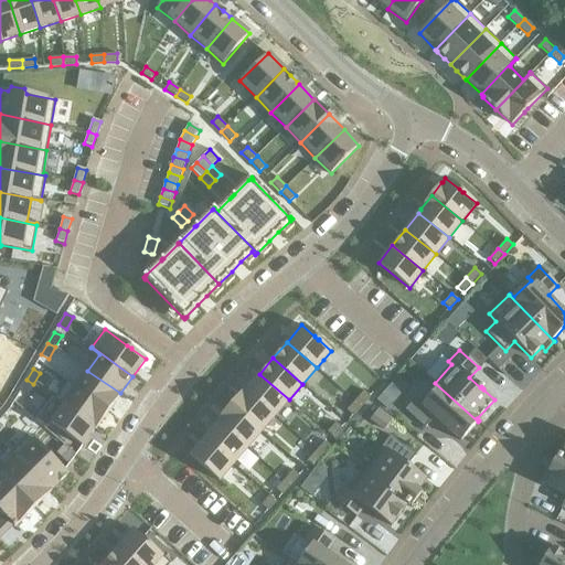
[(67,381),(66,382),(108,412),(121,393),(120,393),(87,371),(76,387),(67,381)]
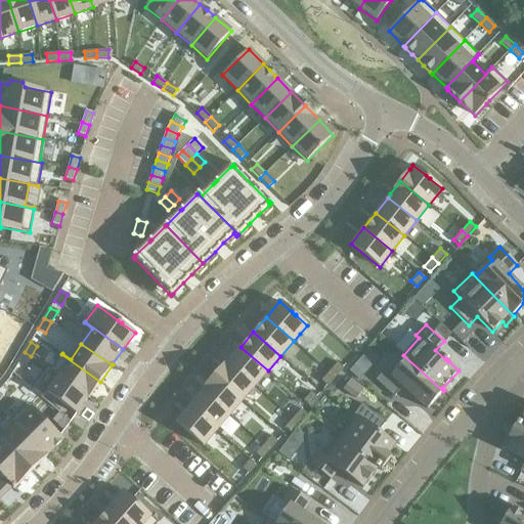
[(365,345),(353,370),(364,377),(378,350),(365,345)]
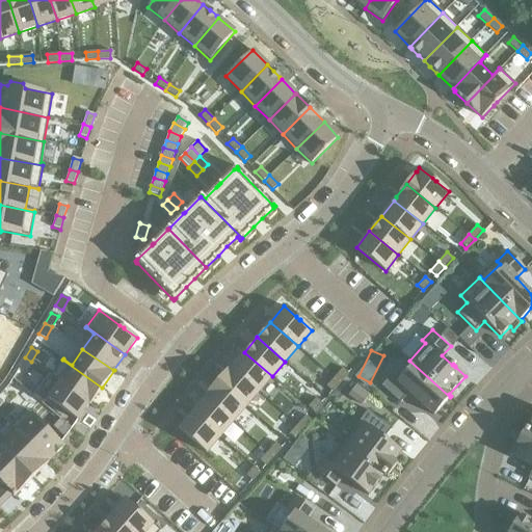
[(244,352),(232,367),(259,392),(272,376),(244,352)]
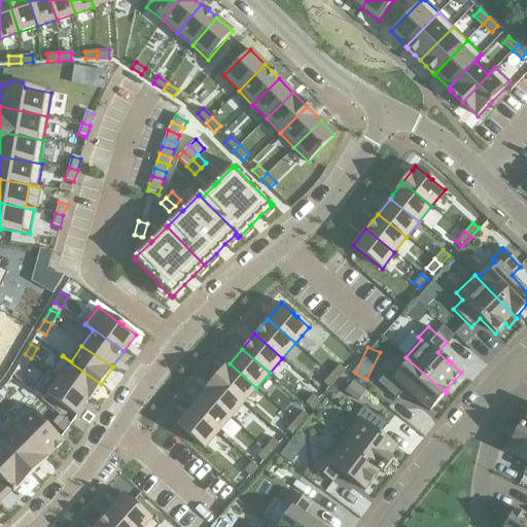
[(25,354),(19,364),(26,369),(31,358),(25,354)]
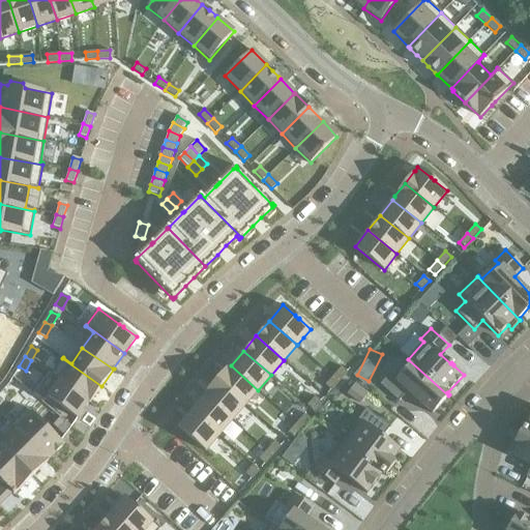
[(62,358),(51,374),(88,403),(89,403),(101,386),(62,358)]
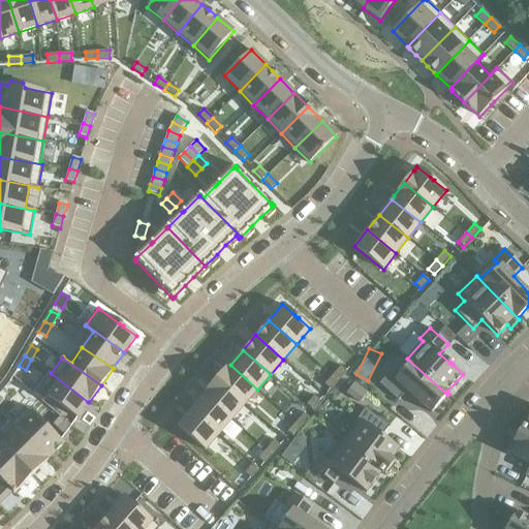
[(389,373),(379,383),(398,401),(407,391),(431,413),(447,395),(407,359),(406,360),(410,363),(396,379),(389,373)]
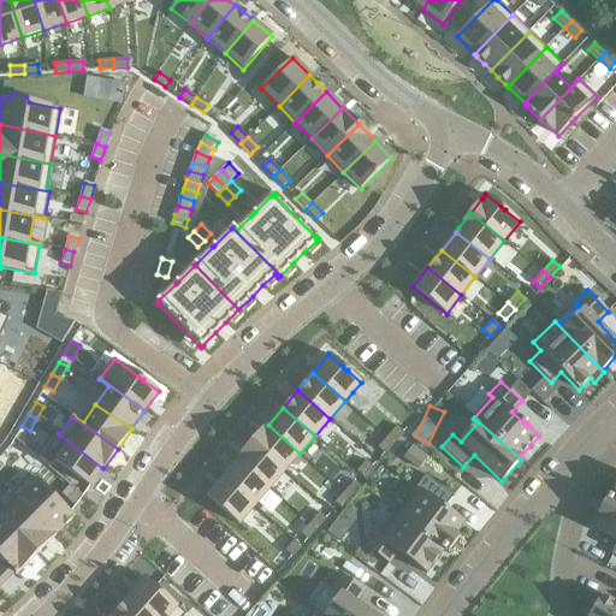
[(267,424),(252,442),(285,472),(300,454),(268,425),(267,424)]
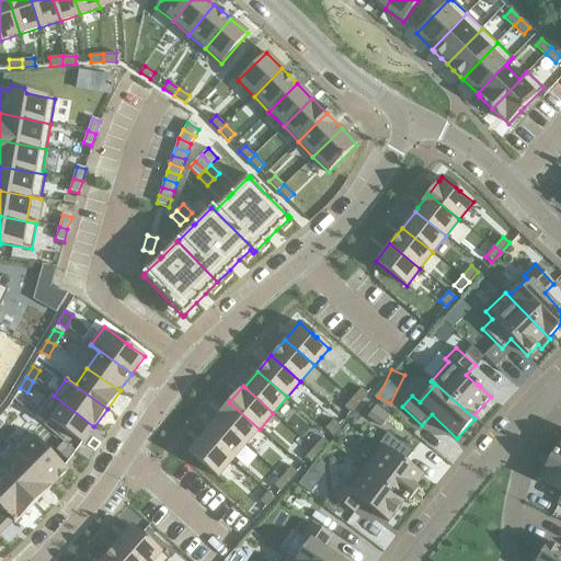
[(362,388),(353,398),(358,403),(367,395),(362,388)]
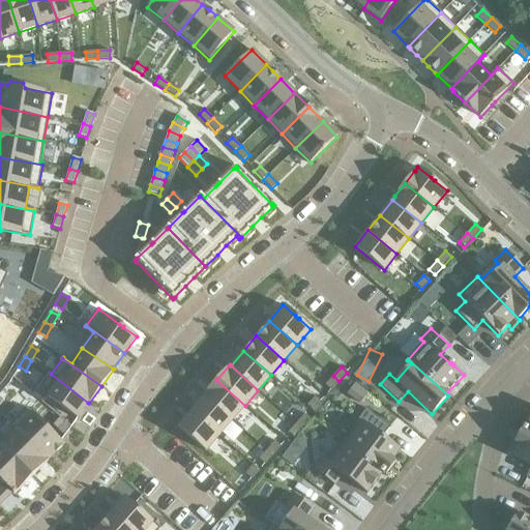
[(58,381),(47,396),(77,418),(88,403),(51,374),(51,375),(58,381)]
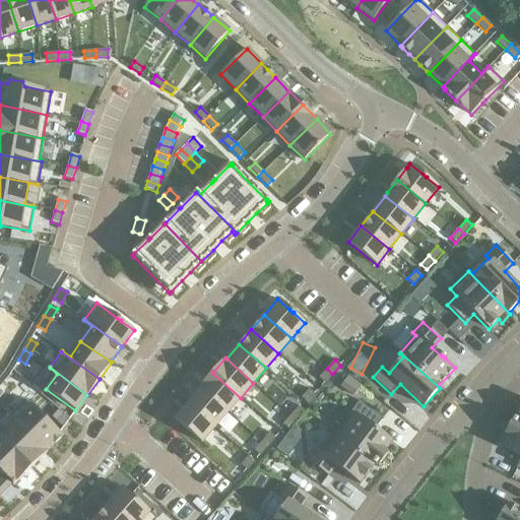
[(327,369),(319,378),(324,383),(332,374),(327,369)]
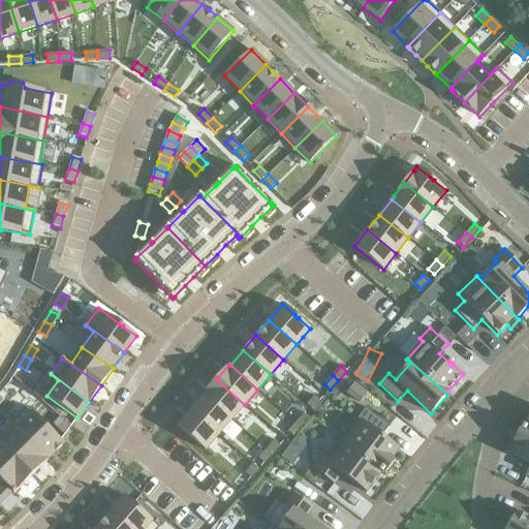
[(216,379),(203,396),(204,397),(231,419),(245,405),(216,379)]
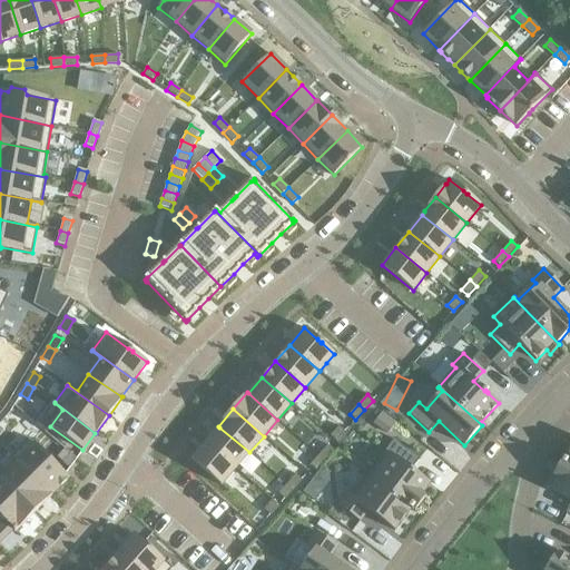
[(338,426),(330,435),(336,442),(345,432),(338,426)]
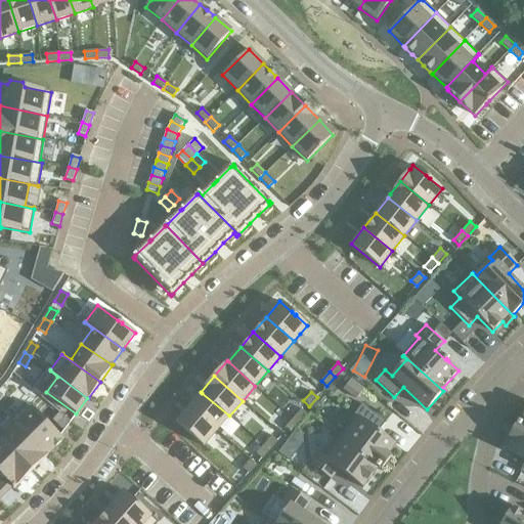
[(202,393),(189,406),(217,431),(229,416),(202,393)]
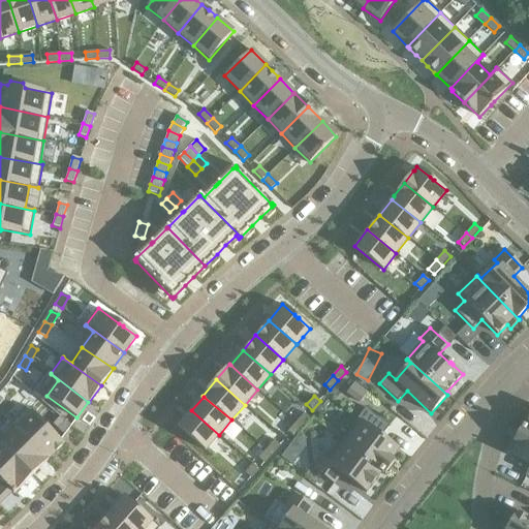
[(27,407),(10,424),(49,460),(64,443),(27,407)]
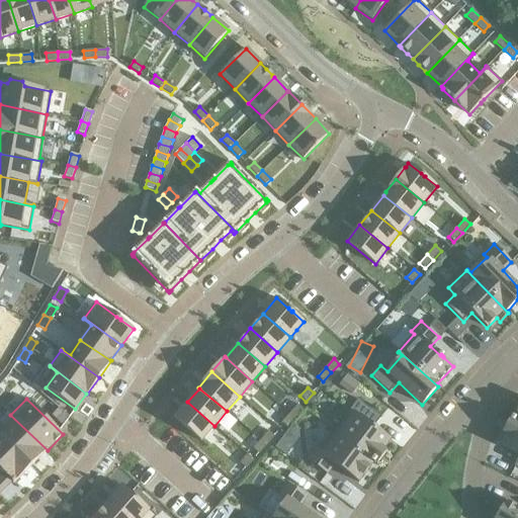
[(358,399),(334,430),(377,463),(386,451),(383,449),(391,440),(374,427),(381,417),(358,399)]
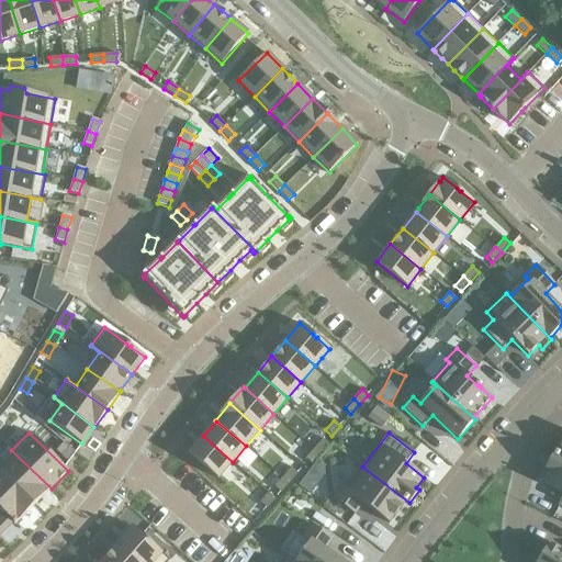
[(203,436),(189,453),(218,479),(233,462),(203,436)]
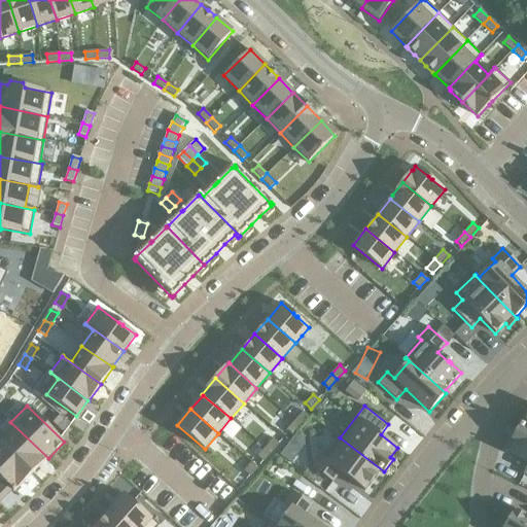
[(303,412),(294,421),(301,426),(309,417),(303,412)]
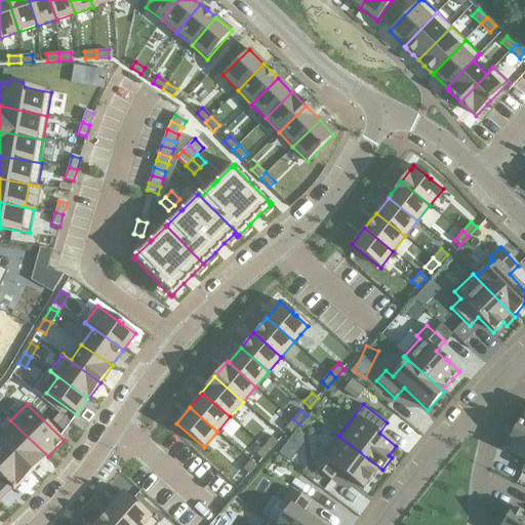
[(517,425),(516,426),(524,430),(524,415),(521,425),(519,423),(518,426),(517,425)]
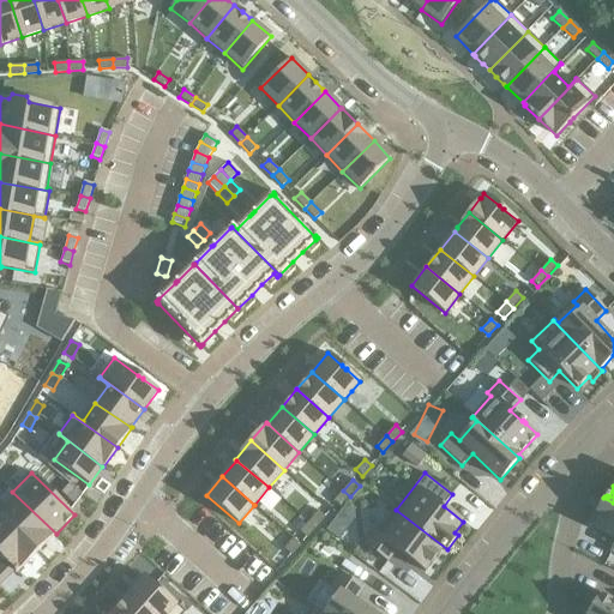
[(343,491),(333,500),(341,507),(350,497),(343,491)]
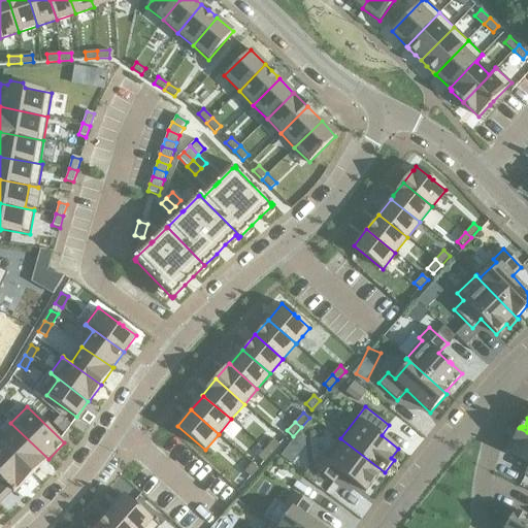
[(0,441),(0,443),(32,475),(48,459),(10,423),(10,424),(15,429),(1,442),(0,441)]
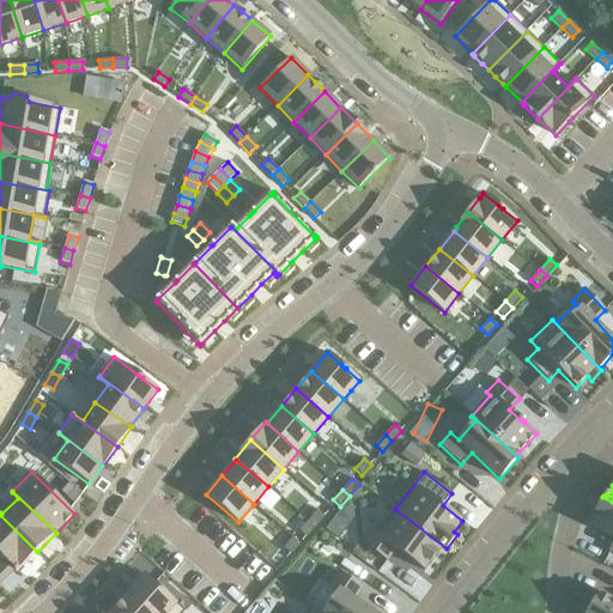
[(599,514),(592,527),(612,536),(612,540),(608,551),(612,553),(612,502),(602,497),(595,513),(599,514)]
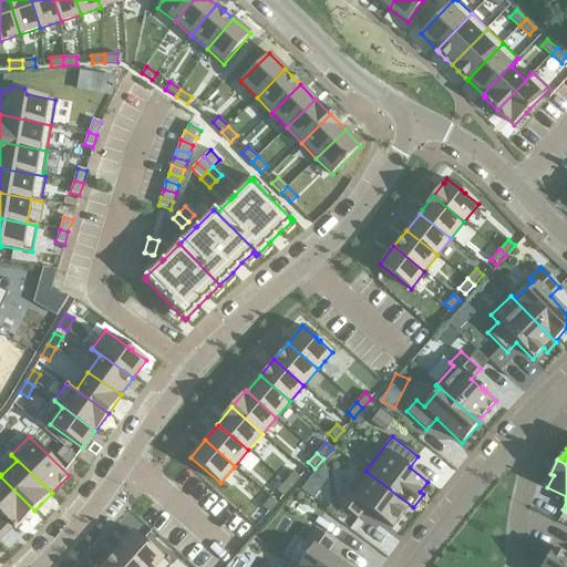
[(320,463),(303,486),(317,495),(332,472),(320,463)]
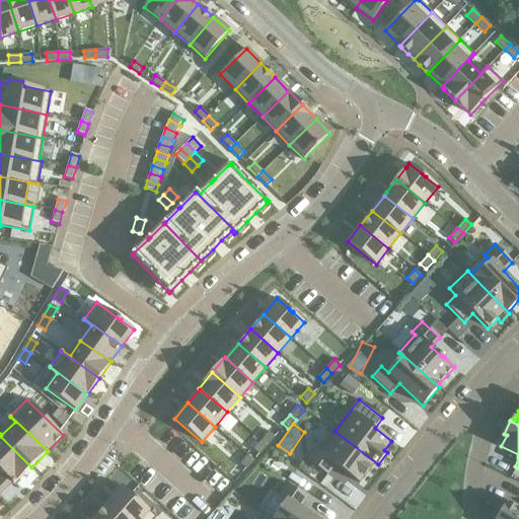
[(316,449),(308,460),(327,475),(336,465),(359,484),(373,464),(375,465),(376,464),(377,465),(378,464),(335,431),(319,451),(316,449)]
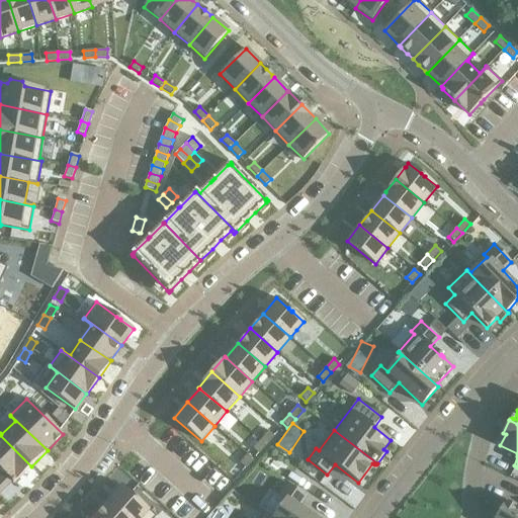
[(268,431),(260,439),(266,445),(274,436),(268,431)]
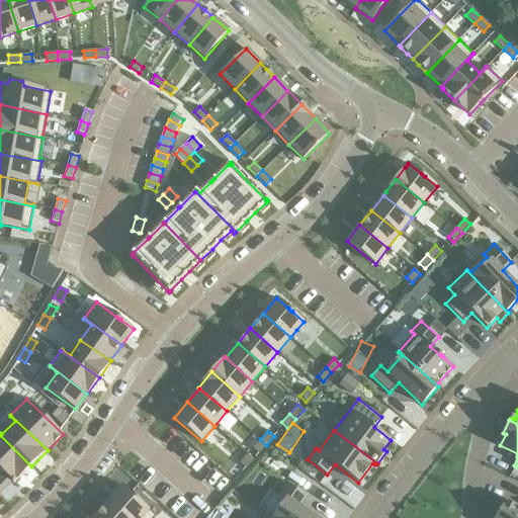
[(0,435),(0,466),(15,482),(31,466),(0,435)]
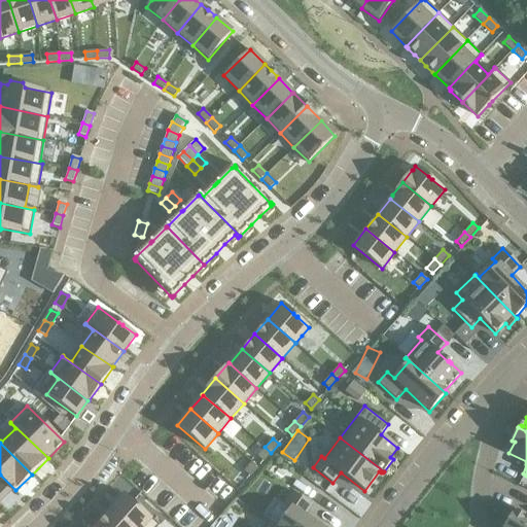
[(265,447),(256,456),(262,462),(271,453),(265,447)]
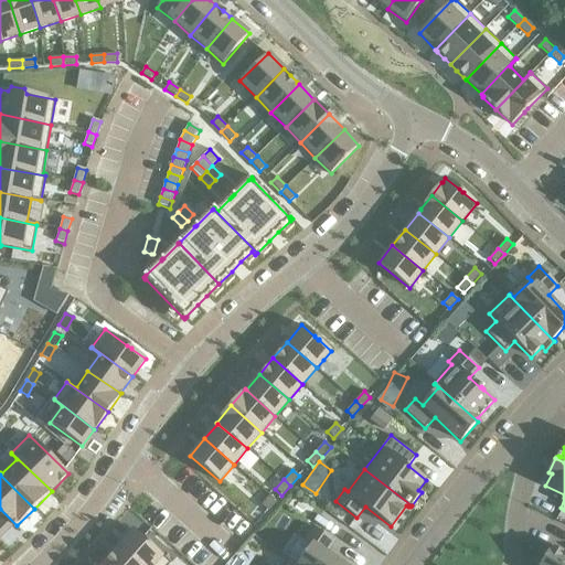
[(270,496),(262,505),(267,511),(276,501),(270,496)]
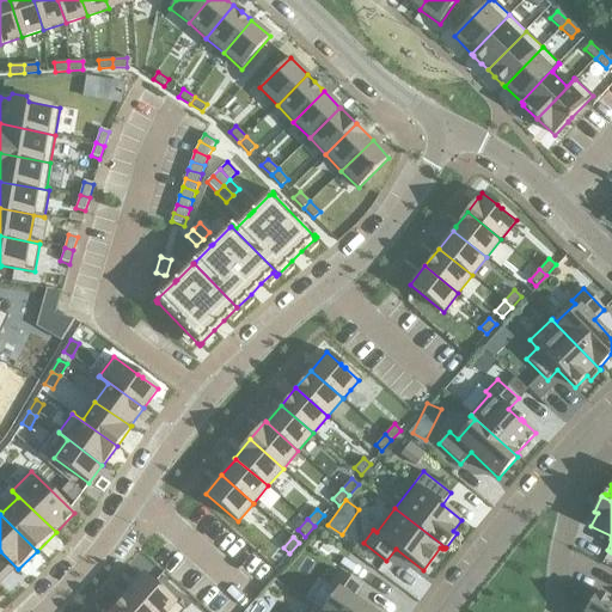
[(0,583),(13,570),(16,573),(18,569),(0,551),(0,583)]
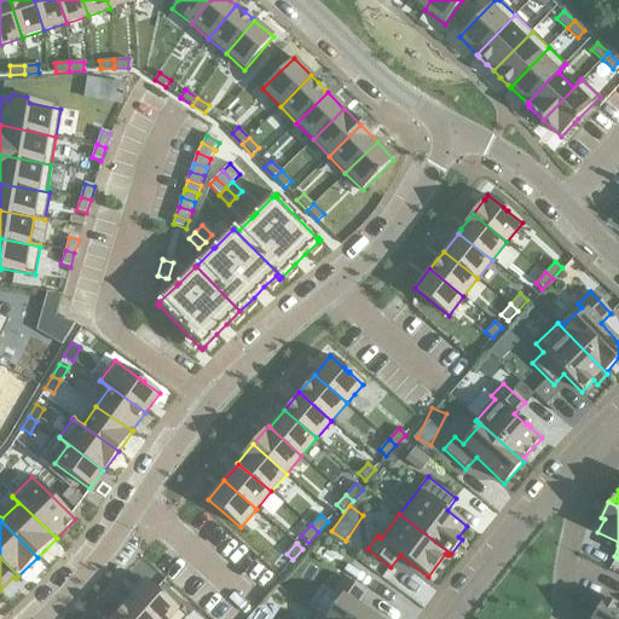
[(317,613),(316,614),(323,618),(376,618),(358,606),(366,594),(342,577),(333,591),(341,596),(325,618),(317,613)]
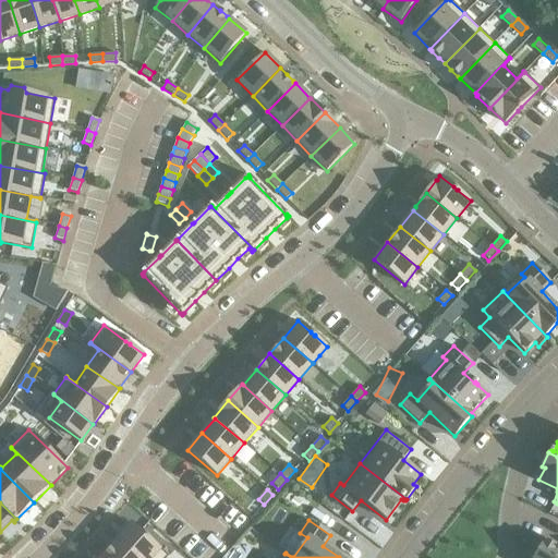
[(132,523),(117,540),(137,557),(167,557),(169,556),(148,538),(148,537),(145,534),(132,523)]
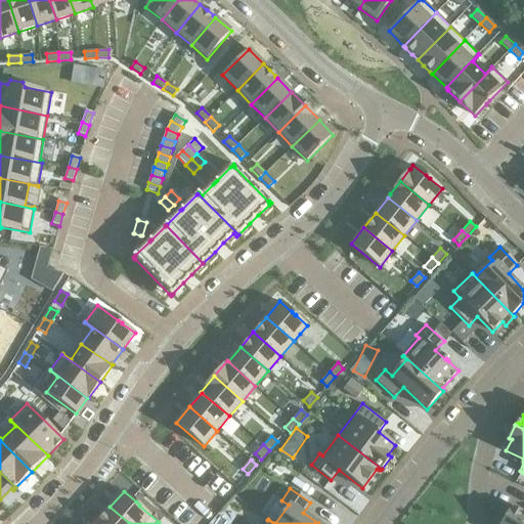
[(499,520),(496,523),(523,523),(523,512),(513,506),(503,522),(499,520)]
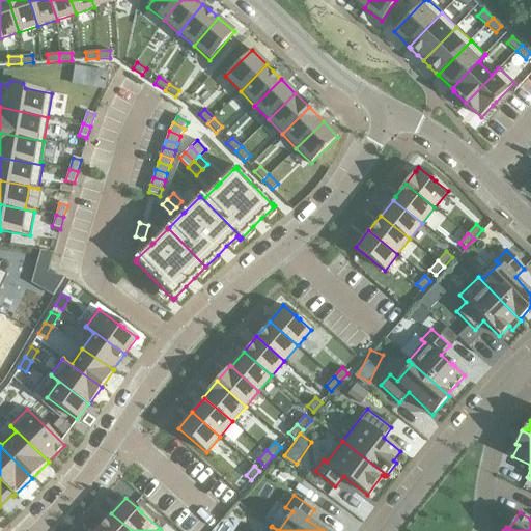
[(131,530),(111,513),(98,529),(101,530),(131,530)]
